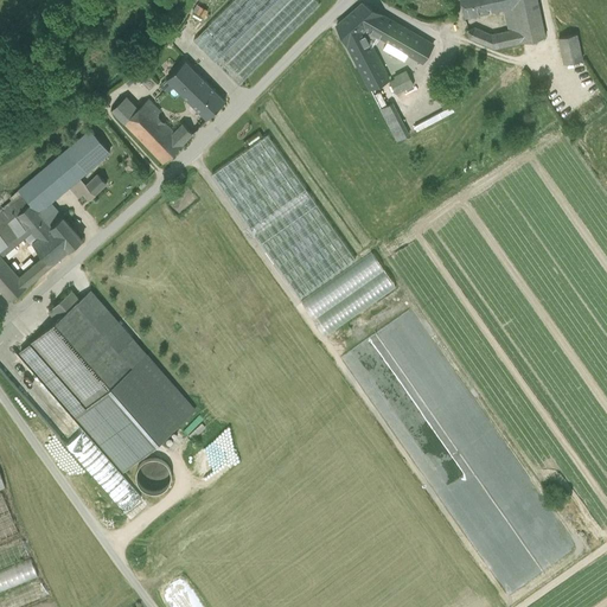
[(234,0),(193,42),(217,64),(281,0),(234,0)]
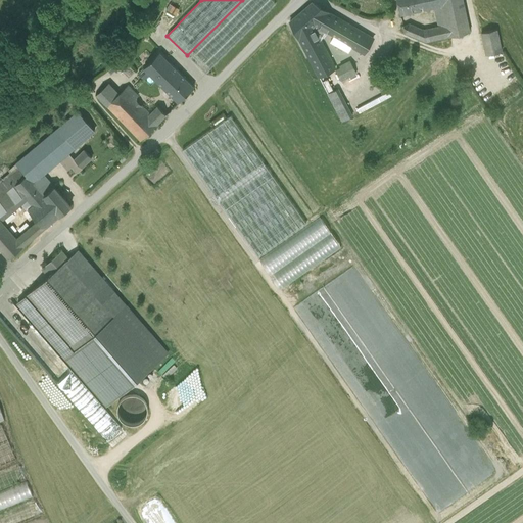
[(270,0),(242,0),(187,55),(205,75),(276,5),(270,0)]
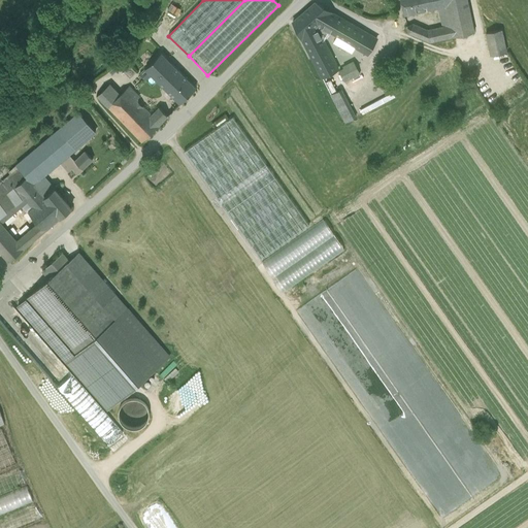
[(419,0),(400,0),(404,14),(422,11),(419,0)]
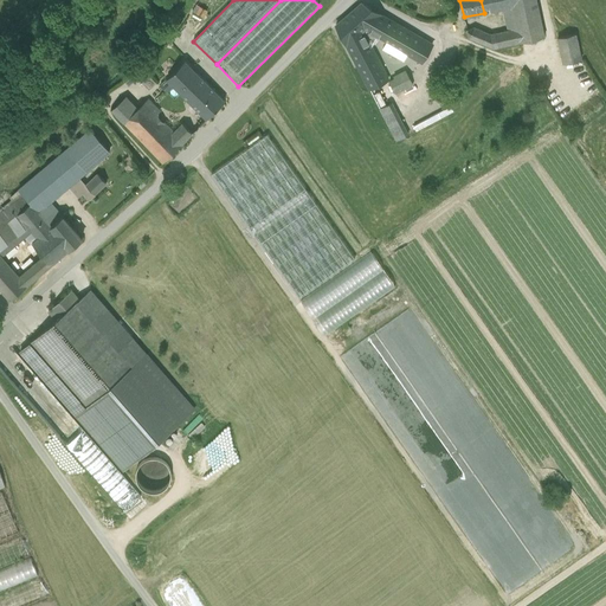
[(510,0),(481,0),(484,13),(504,8),(513,7),(510,0)]
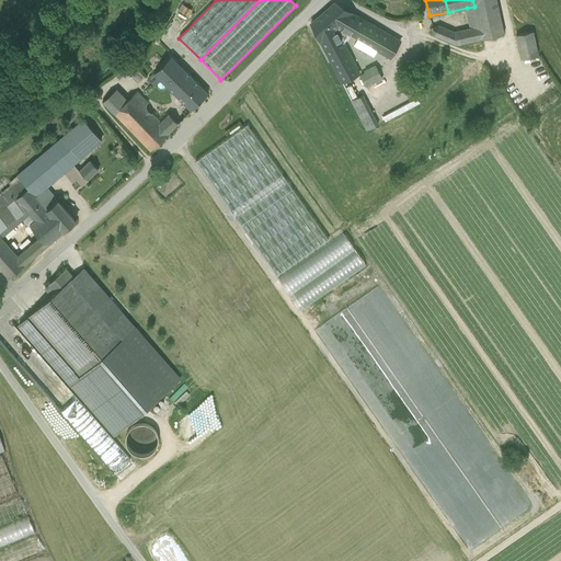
[(496,0),(472,0),(474,7),(481,39),(504,34),(496,0)]
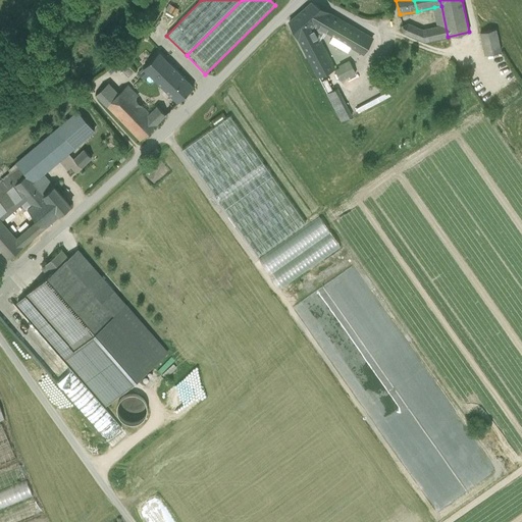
[(178,9),(169,4),(165,11),(174,15),(178,9)]
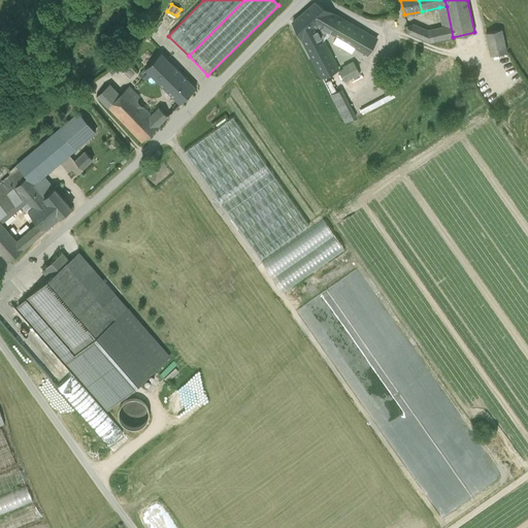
[(315,4),(294,23),(312,60),(328,52),(321,38),(318,30),(328,11),(315,4)]
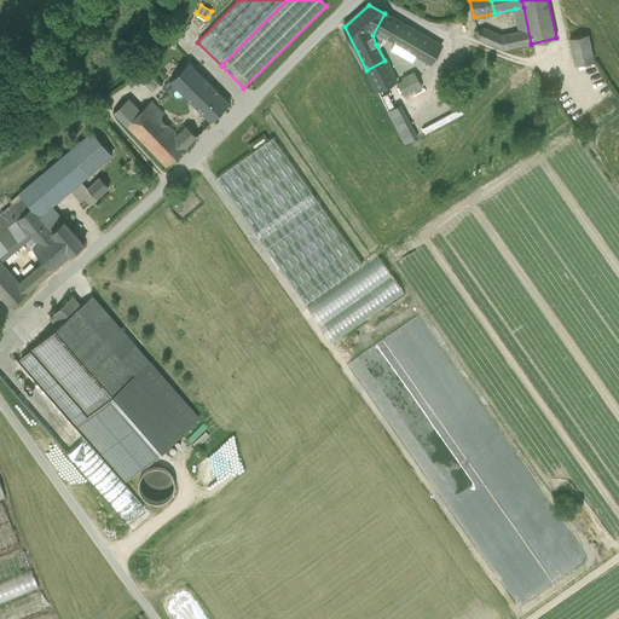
[(524,7),(515,9),(520,30),(522,45),(531,44),(524,7)]
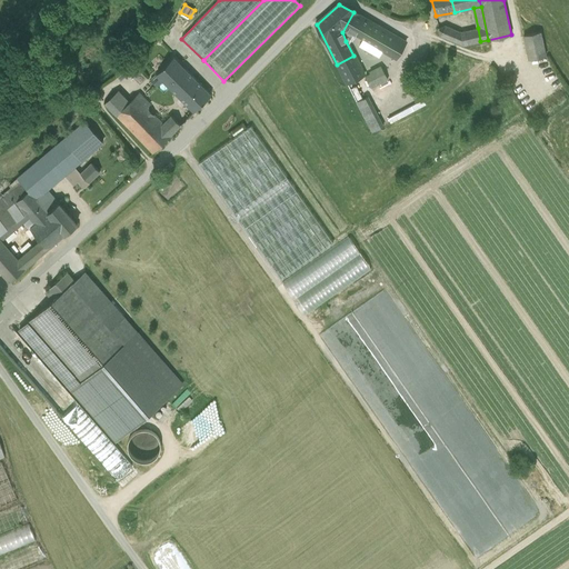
[(389,32),(353,12),(342,32),(346,41),(356,47),(359,41),(362,42),(363,40),(379,49),(389,32)]
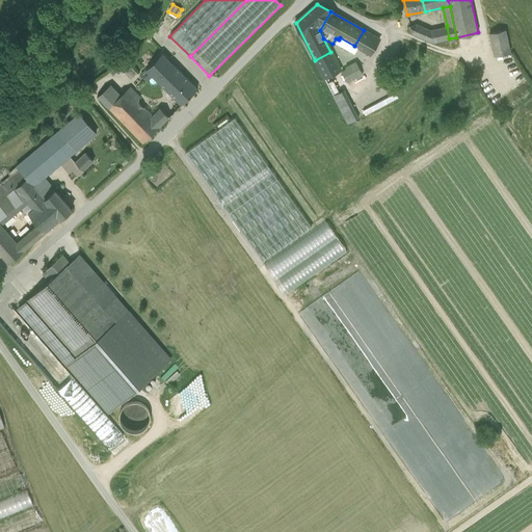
[(427,28),(417,23),(410,26),(411,32),(423,37),(427,28)]
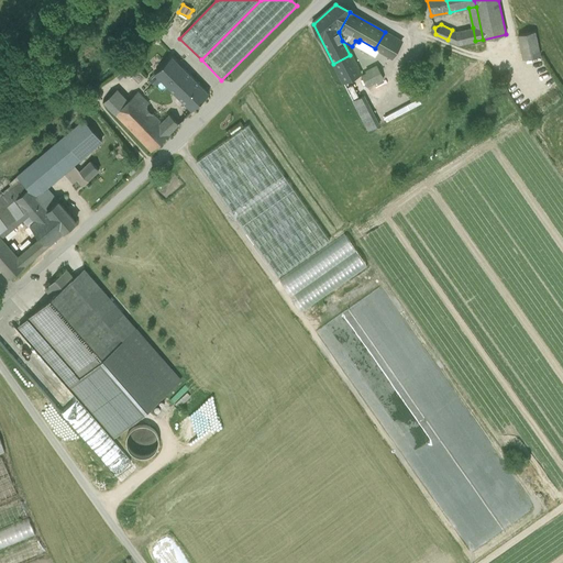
[(473,28),(456,31),(452,30),(448,40),(459,44),(475,41),(473,28)]
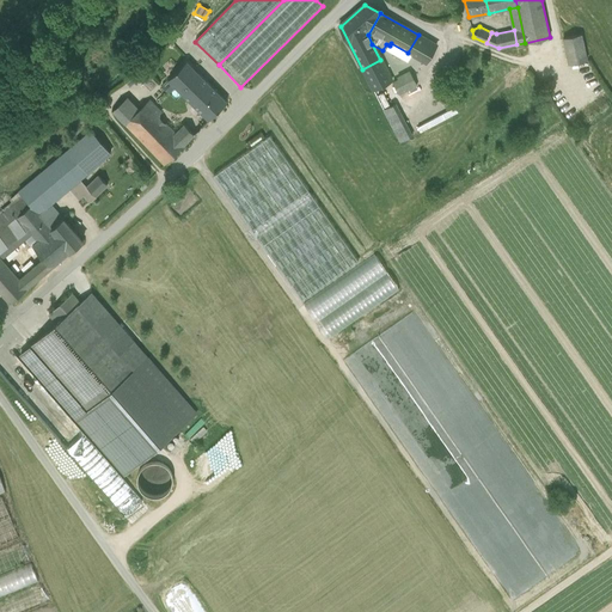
[(435,44),(418,34),(418,35),(408,53),(424,62),(435,44)]
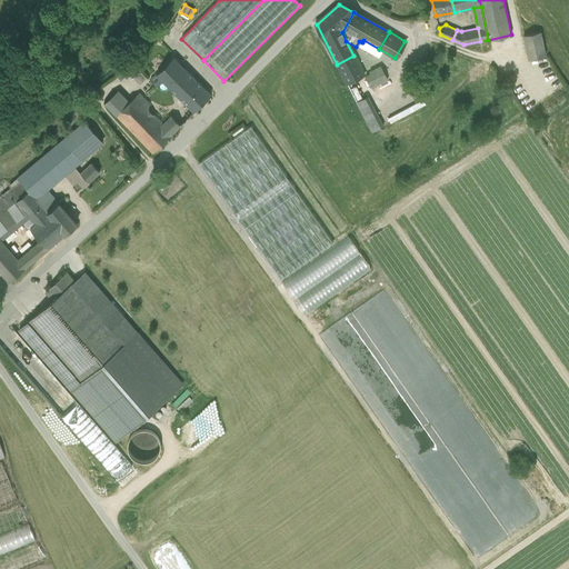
[(540,31),(523,35),(529,60),(546,56),(540,31)]
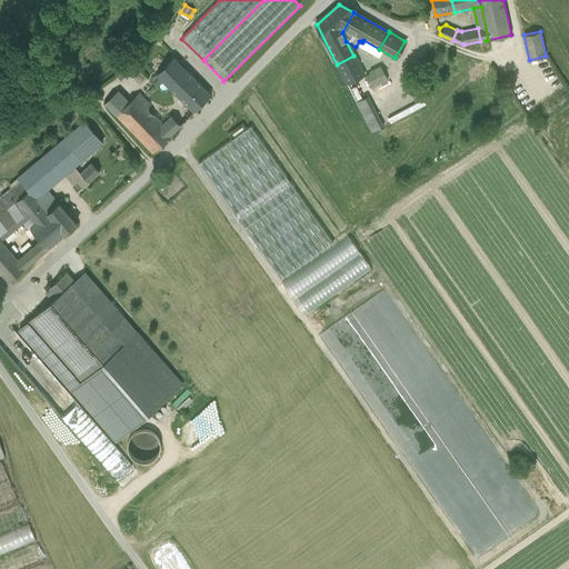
[(353,56),(337,65),(347,83),(363,75),(353,56)]
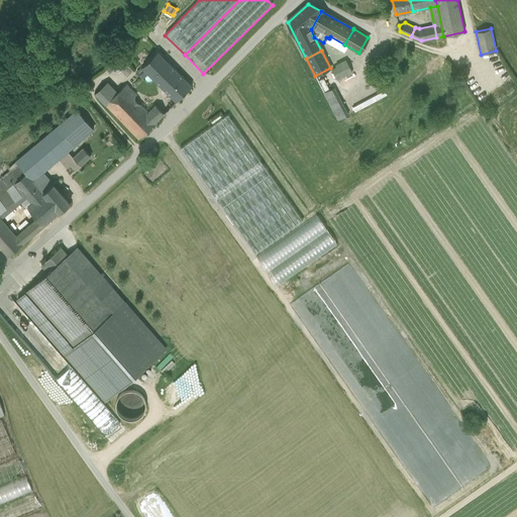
[(176,72),(158,53),(136,74),(142,80),(148,74),(163,88),(171,80),(170,79),(176,72)]
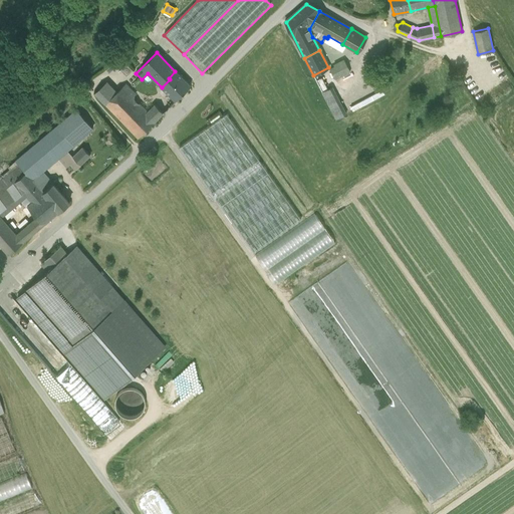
[(344,61),(329,68),(334,79),(350,72),(344,61)]
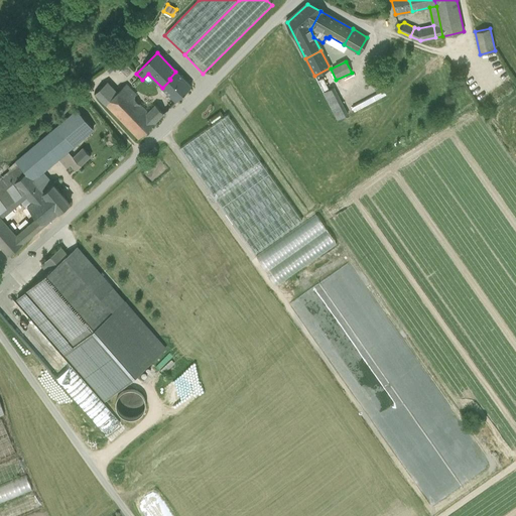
[(112,67),(107,72),(90,86),(95,94),(106,83),(108,84),(112,80),(118,76),(112,67)]
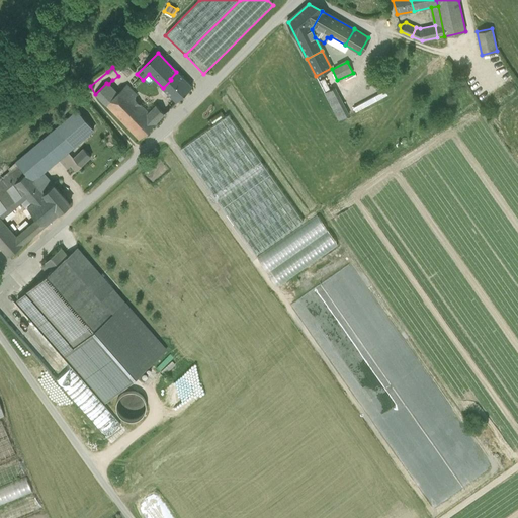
[(192,87),(176,72),(170,79),(171,80),(163,88),(176,102),(192,87)]
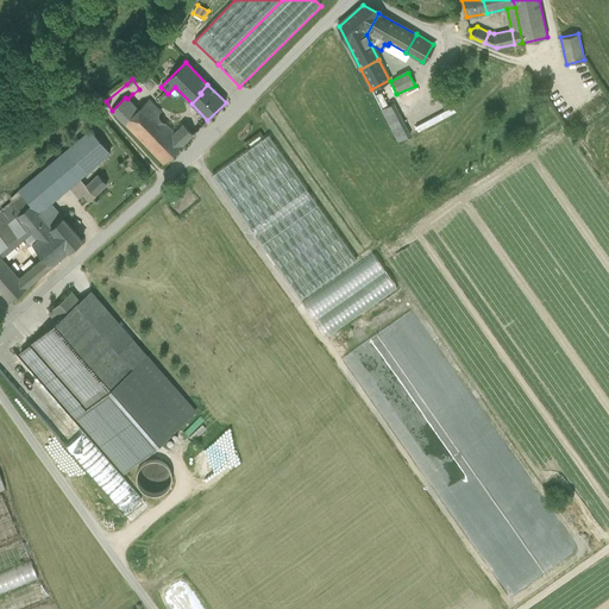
[(125,98),(112,111),(124,124),(138,110),(127,99),(125,98)]
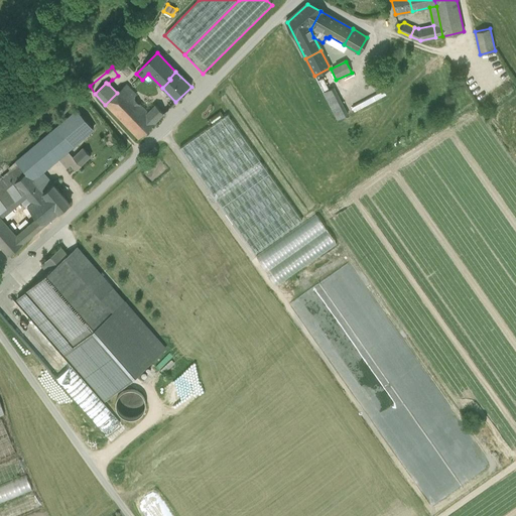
[(131,91),(126,85),(123,87),(129,93),(131,91)]
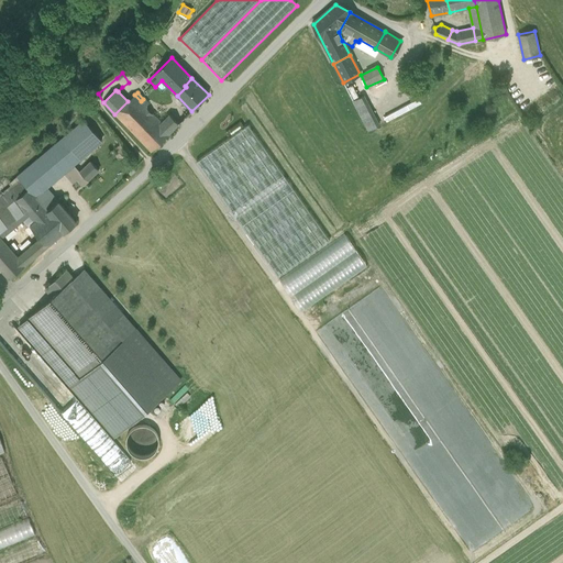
[(141,101),(134,95),(128,101),(114,114),(151,152),(170,133),(161,123),(141,101)]
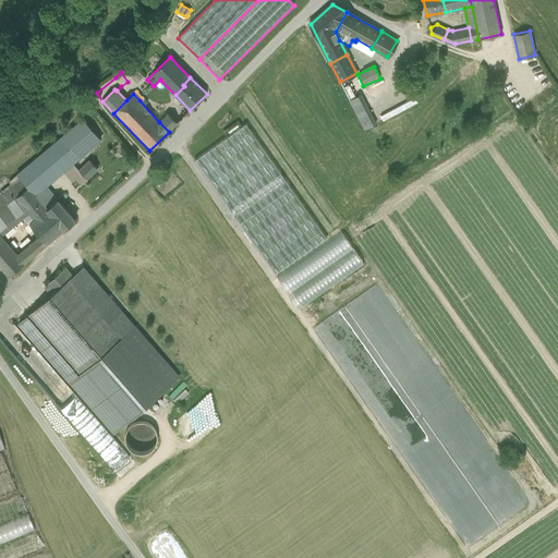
[(368,112),(360,96),(350,101),(364,128),(374,123),(368,112)]
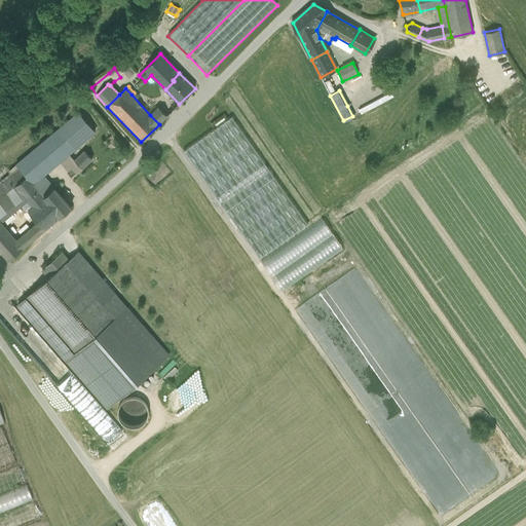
[(167,116),(158,107),(150,115),(159,124),(167,116)]
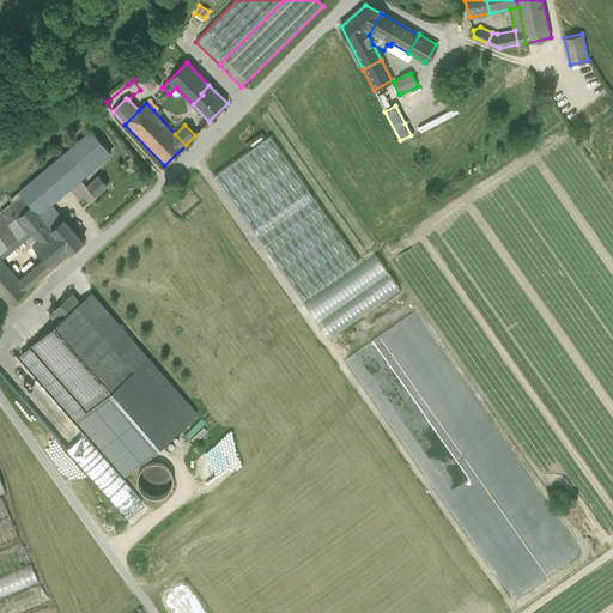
[(68,150),(87,174),(110,155),(91,131),(68,150)]
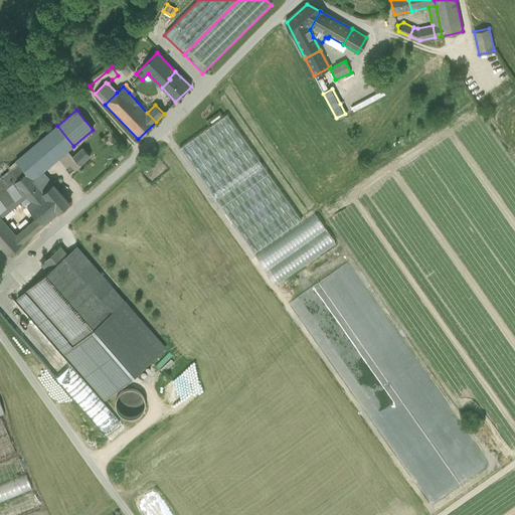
[(302,220),(227,115),(179,149),(253,254),(302,220)]
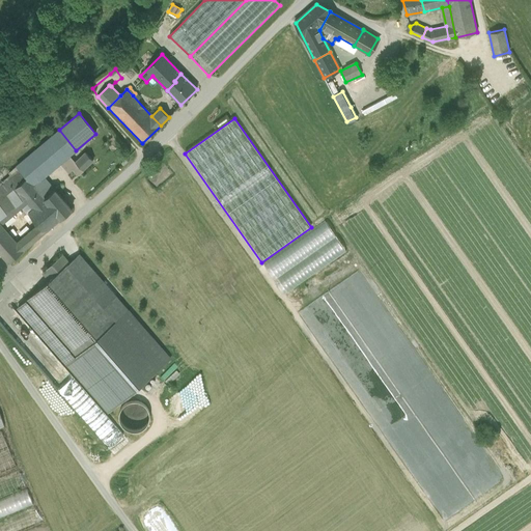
[(76,150),(59,130),(17,166),(27,178),(34,186),(45,177),(76,150)]
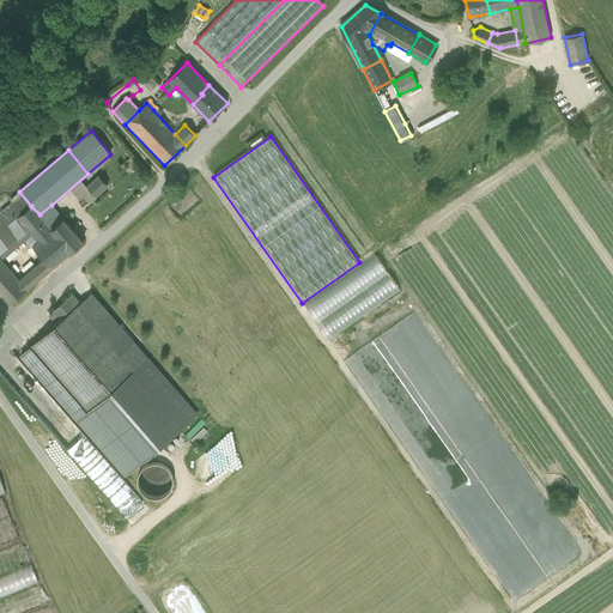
[(98,177),(87,188),(96,196),(107,186),(98,177)]
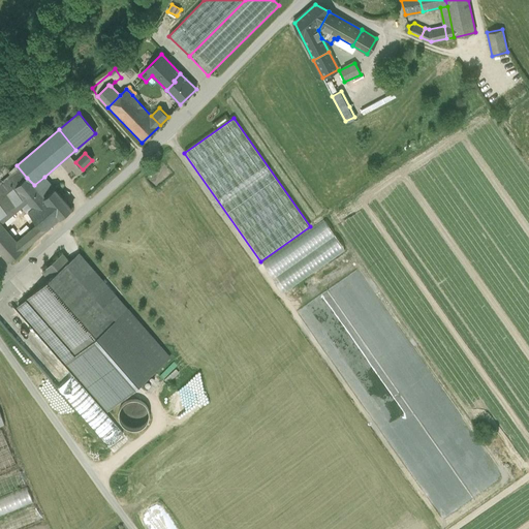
[(11,174),(0,183),(0,200),(16,188),(27,178),(17,165),(9,172),(11,174)]
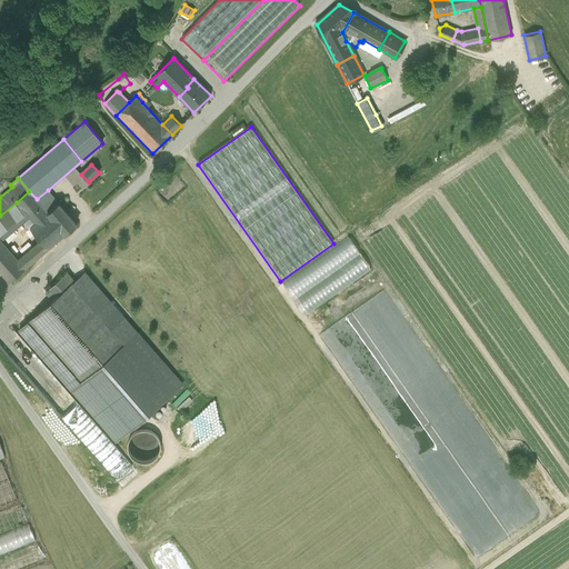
[(59,203),(48,190),(37,199),(48,212),(59,203)]
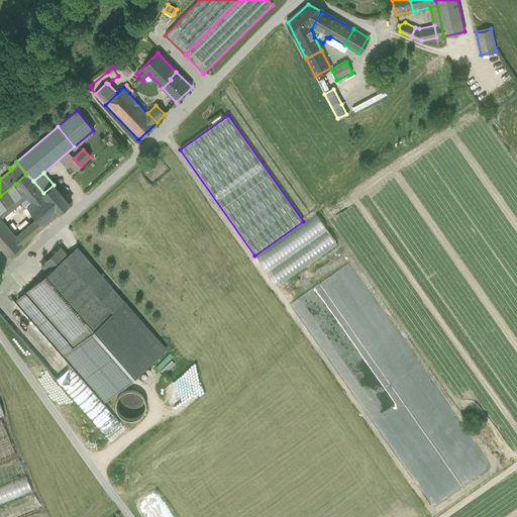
[(33,181),(26,174),(15,184),(27,198),(32,204),(27,208),(43,226),(60,213),(43,194),(43,193),(33,181)]
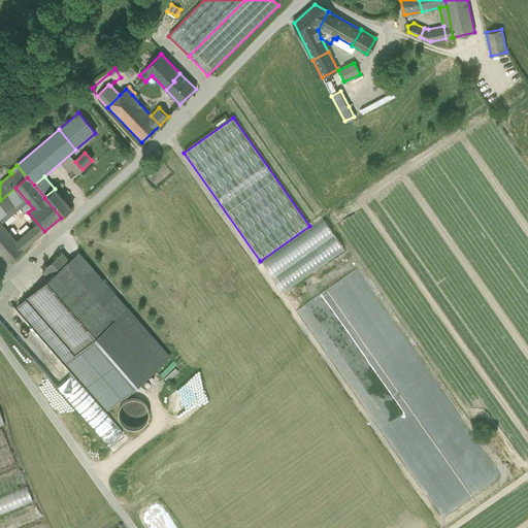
[(28,202),(15,188),(0,200),(0,221),(2,224),(28,202)]
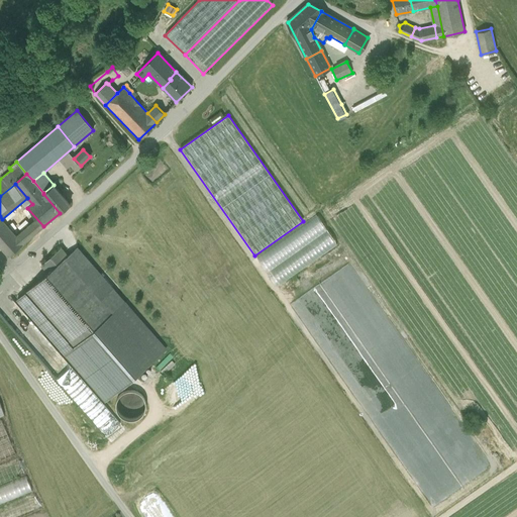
[(70,204),(54,185),(43,193),(43,194),(60,213),(70,204)]
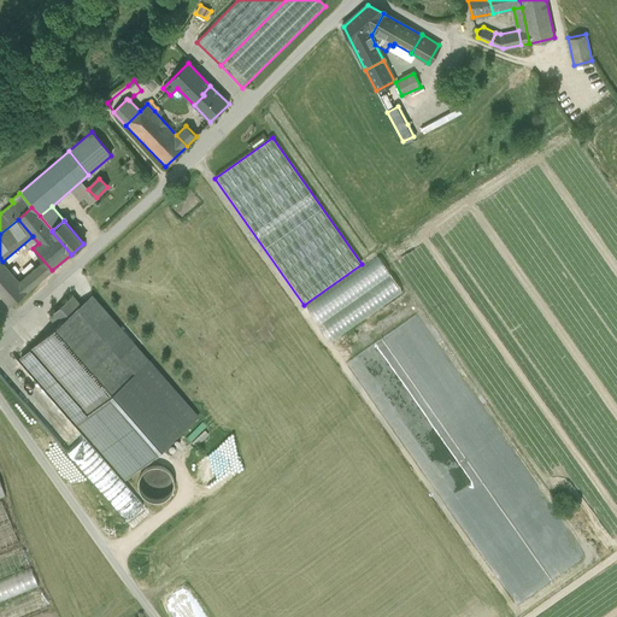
[(0,258),(0,294),(10,306),(28,291),(19,282),(3,262),(0,258)]
